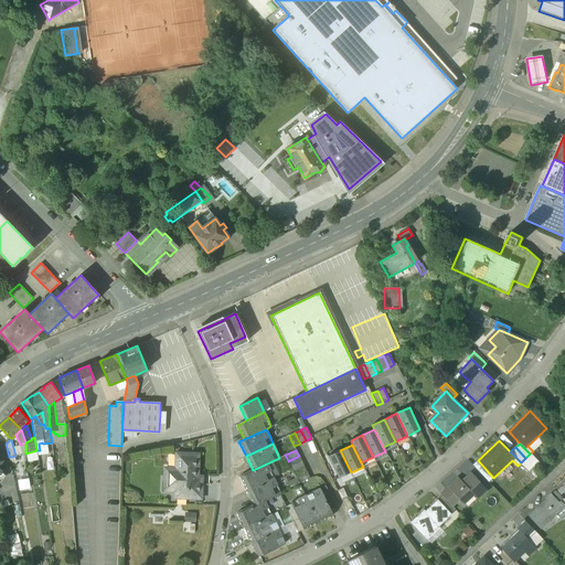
[(351,472),(340,450),(328,457),(339,479),(351,472)]
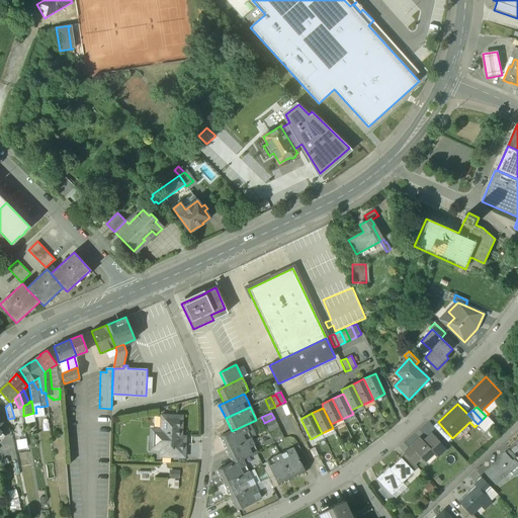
[(181,417),(162,416),(161,427),(163,427),(162,440),(151,439),(151,450),(170,450),(170,456),(184,457),(184,442),(178,442),(178,436),(180,436),(181,417)]
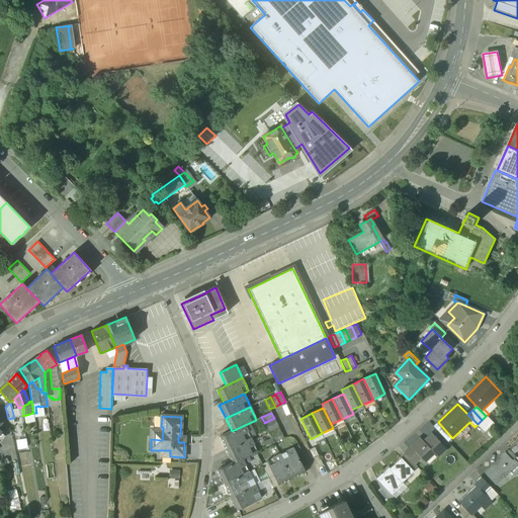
[(274,418),(264,423),(266,428),(276,423),(274,418)]
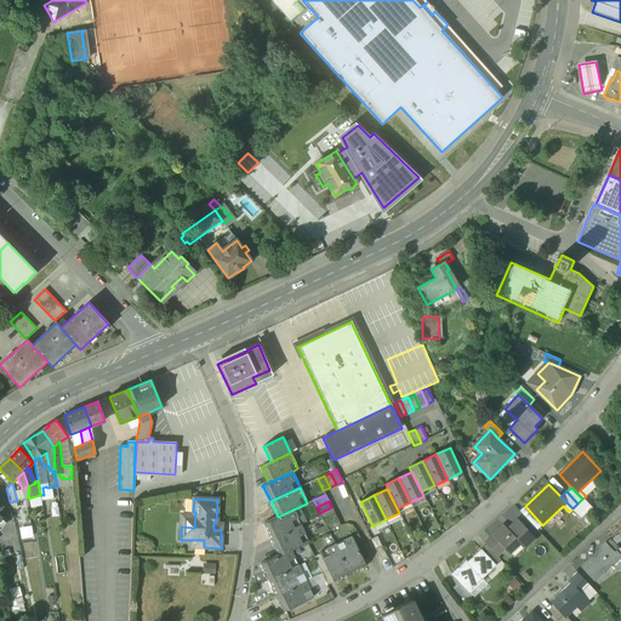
[(331,507),(319,513),(323,519),(335,513),(331,507)]
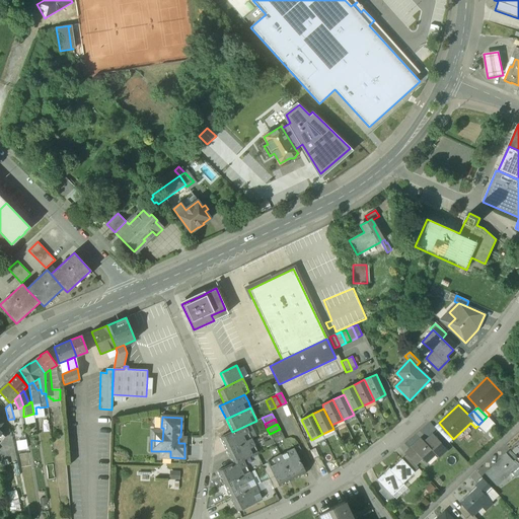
[(245,426),(232,432),(220,438),(226,451),(251,439),(248,433),(245,426)]
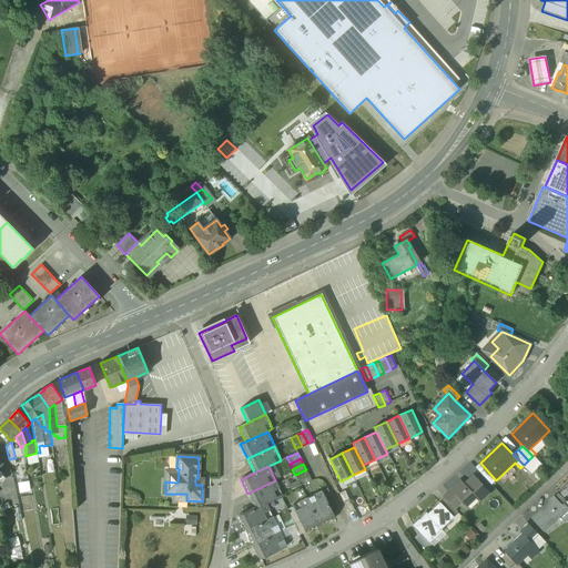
[(306,469),(295,475),(297,480),(308,475),(306,469)]
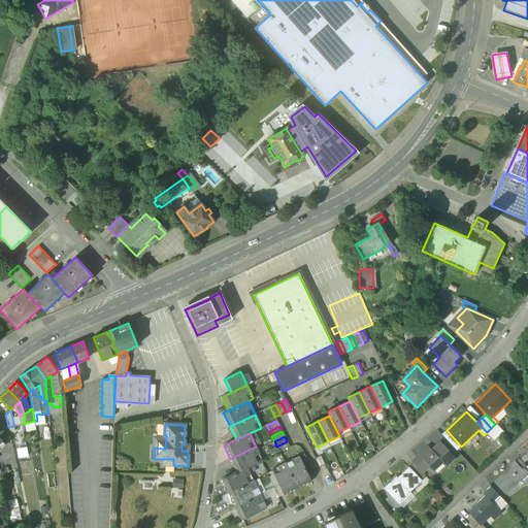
[(287,441),(276,447),(279,452),(290,447),(287,441)]
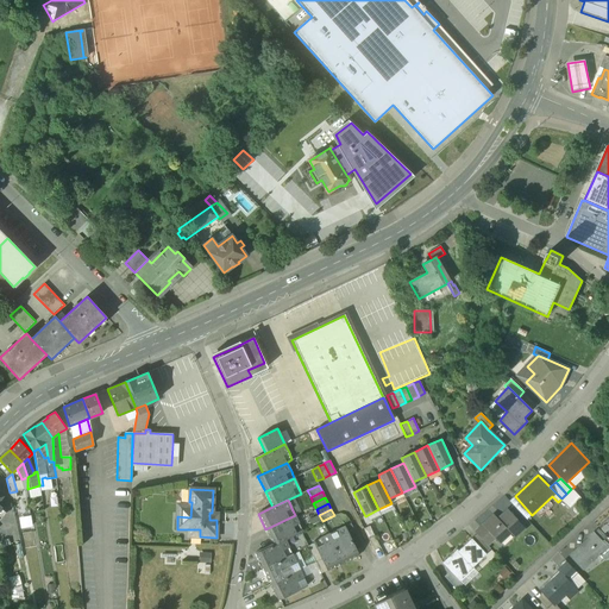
[(495,516),(483,527),(495,538),(500,544),(513,531),(518,535),(525,528),(508,510),(498,520),(495,516)]
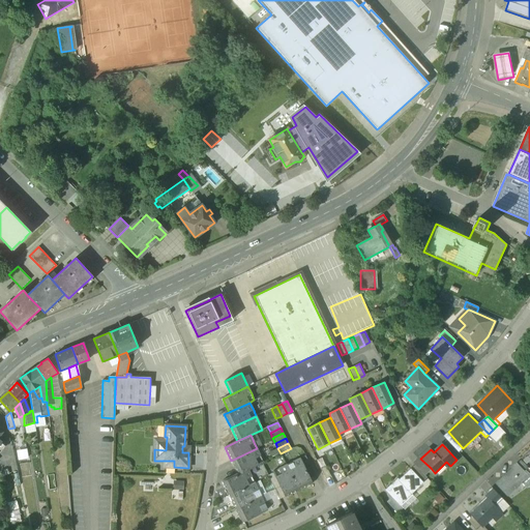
[(257,448),(231,461),(237,474),(247,469),(263,462),(257,448)]
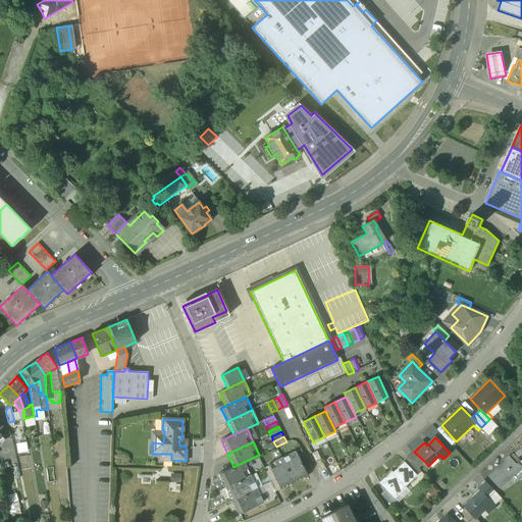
[(310,469),(301,449),(296,452),(305,471),(310,469)]
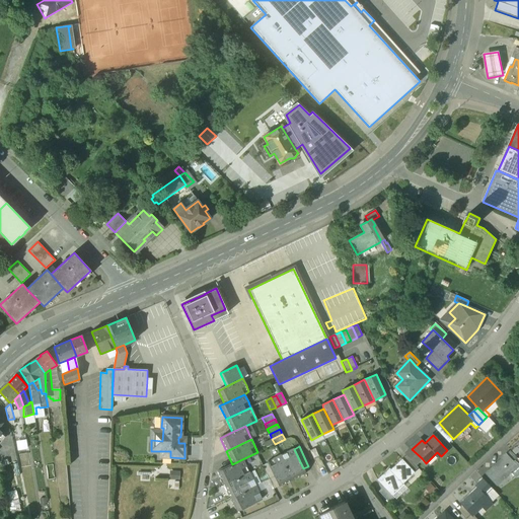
[(294,449),(280,455),(292,480),(306,473),(303,468),(294,449)]
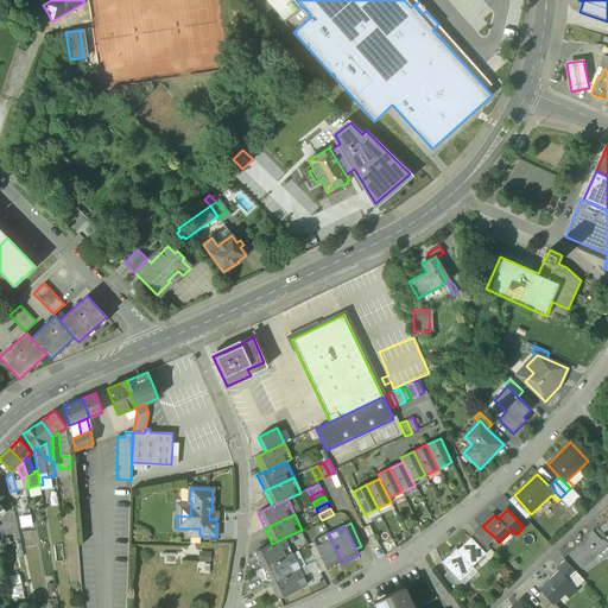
[(494,537),(482,526),(475,532),(477,534),(486,544),(494,537)]
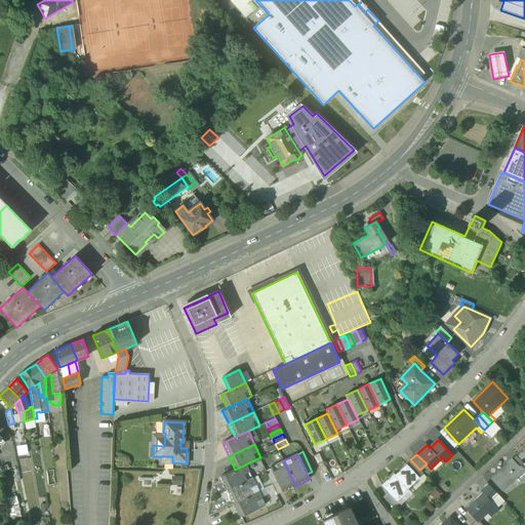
[(523,463),(516,455),(512,459),(519,468),(521,466),(523,463)]
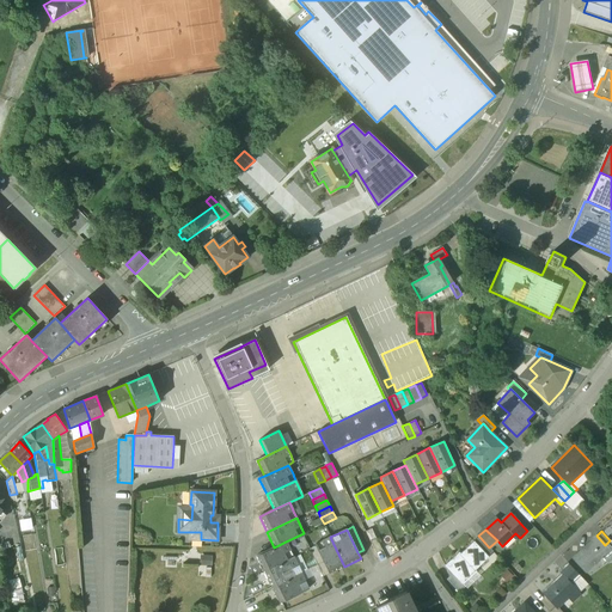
[(597,536),(573,558),(586,571),(603,556),(609,563),(611,560),(611,548),(607,543),(605,545),(597,536)]
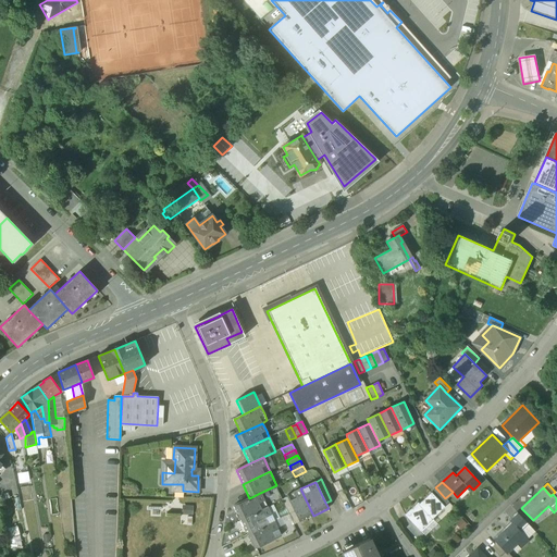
[(313,516),(300,489),(286,496),(287,497),(299,522),(313,516)]
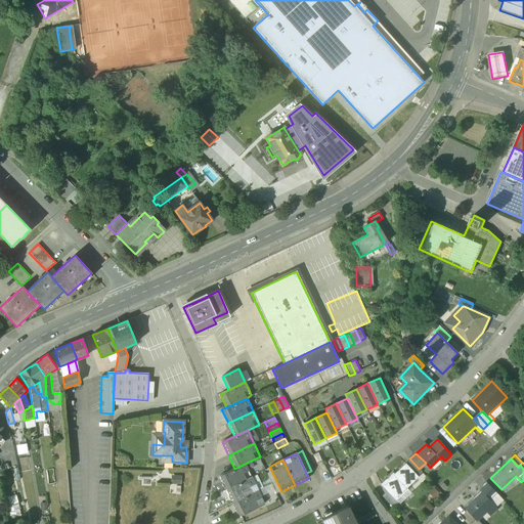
[(321,460),(316,463),(321,474),(326,471),(321,460)]
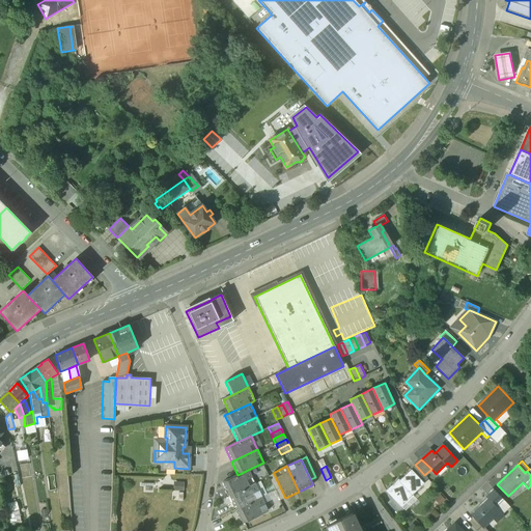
[(424,475),(417,467),(412,471),(423,483),(428,479),(424,475)]
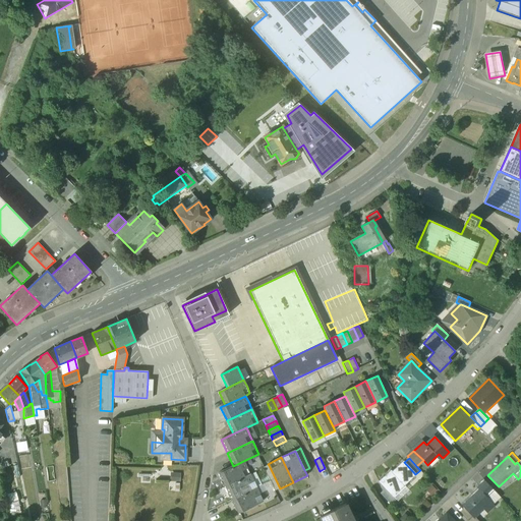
[(243,461),(233,466),(219,473),(225,486),(249,474),(243,461)]
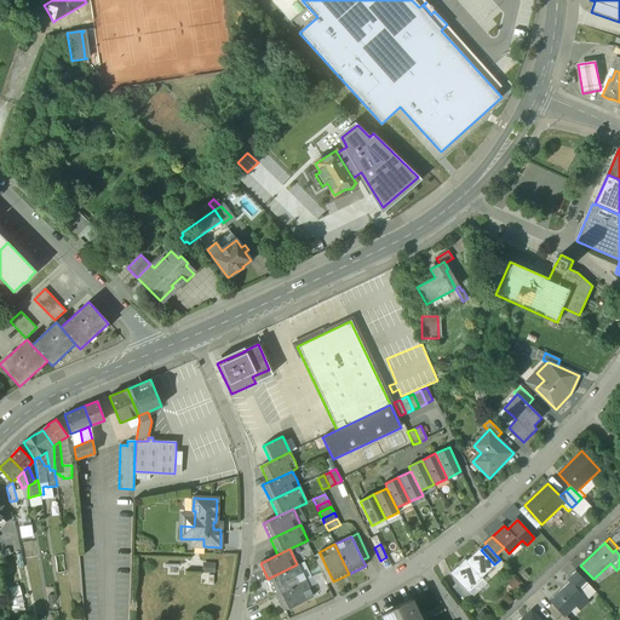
[(480,550),(464,564),(461,563),(452,573),(459,581),(468,590),(494,566),(494,564),(481,550),(480,550)]
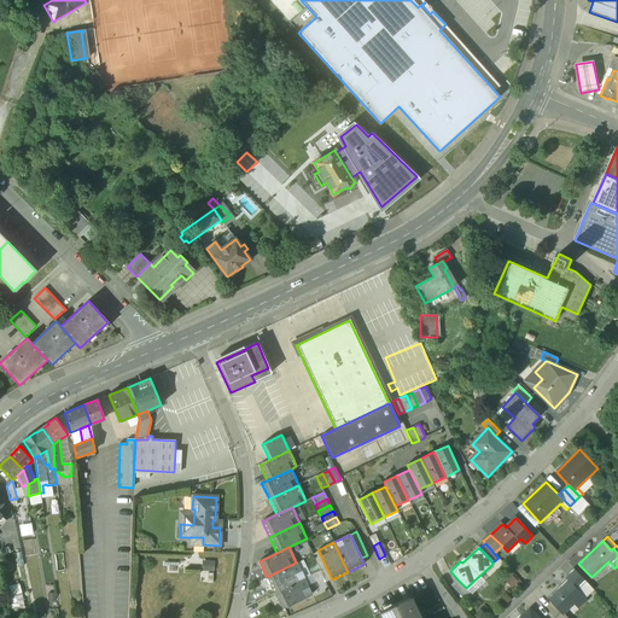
[(332,579),(319,552),(313,555),(326,583),(332,579)]
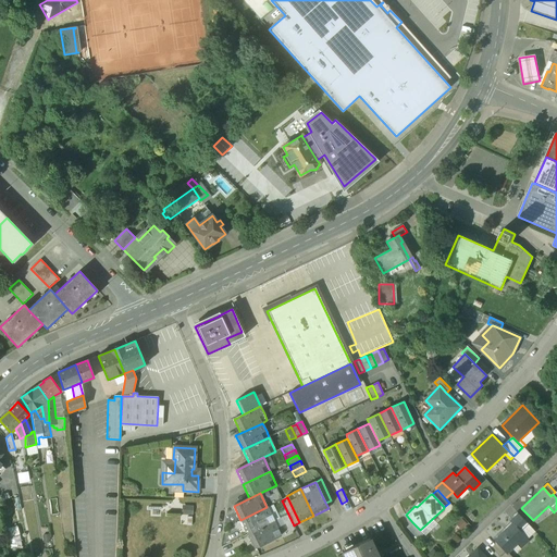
[(183,504),(182,523),(193,524),(194,505),(183,504)]
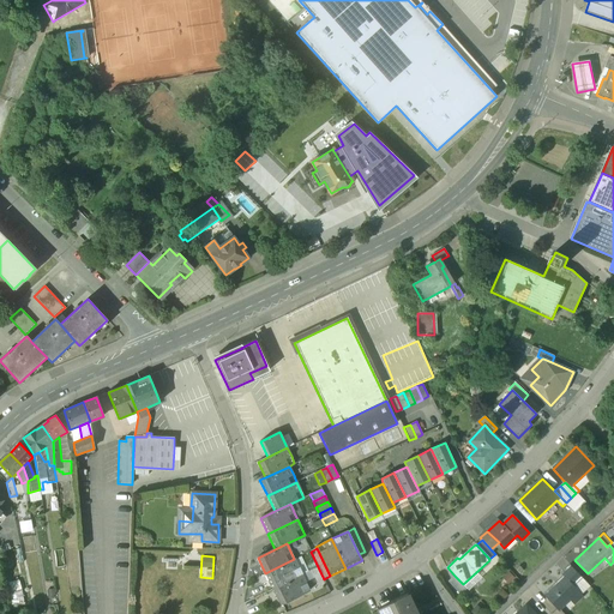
[(294,559),(265,573),(272,589),(302,575),(294,559)]
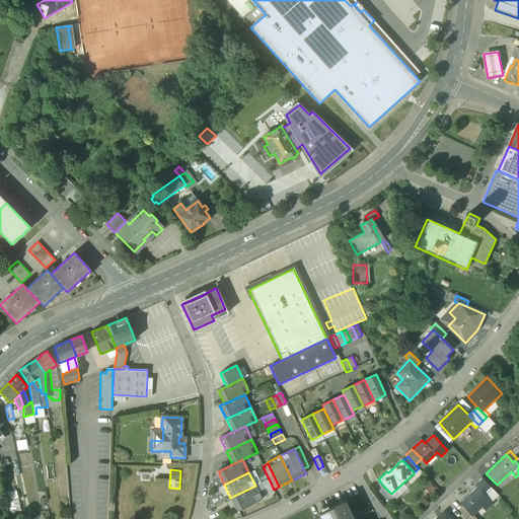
[(490,487),(482,477),(473,485),(476,487),(483,494),(490,487)]
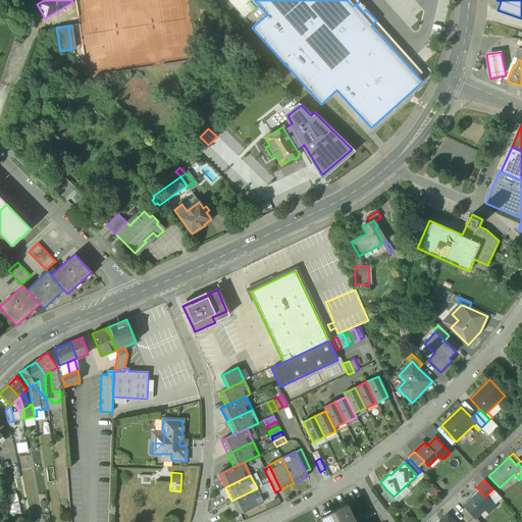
[(257,488),(231,501),(238,514),(263,502),(260,496),(257,488)]
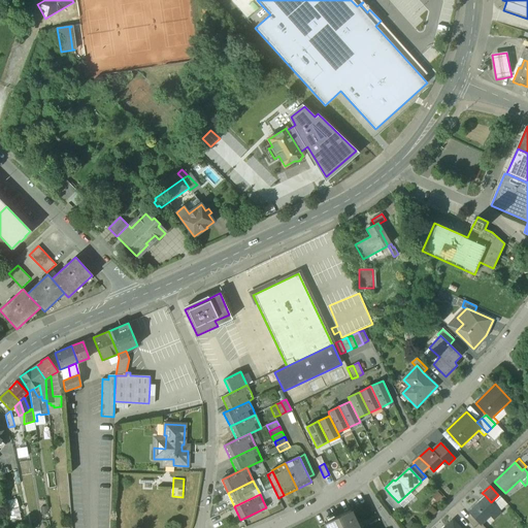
[(398,502),(391,495),(386,500),(396,512),(401,506),(398,502)]
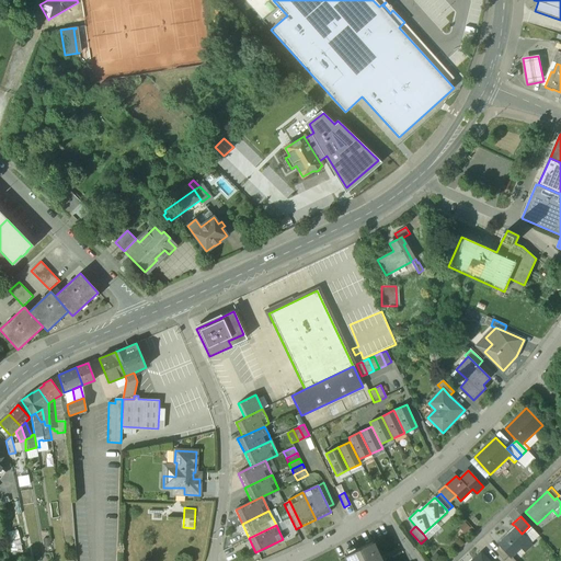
[(515,526),(496,544),(507,557),(510,559),(512,557),(521,549),(525,553),(533,546),(522,534),(515,526)]
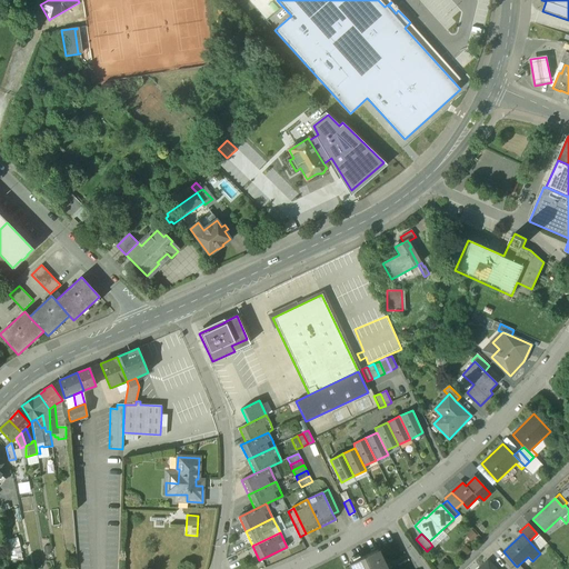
[(385,568),(377,550),(349,563),(351,568),(385,568)]
